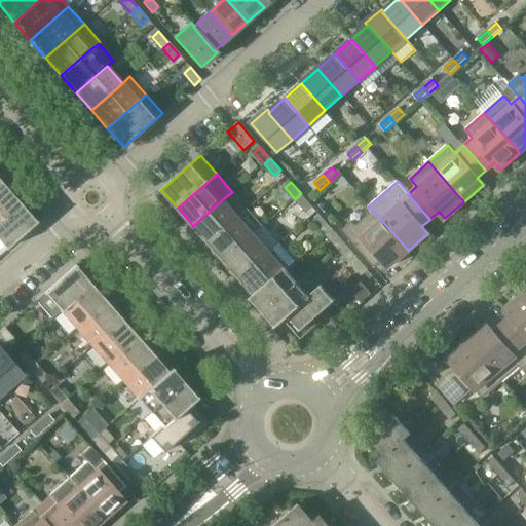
[(0,221),(21,203),(5,186),(0,190),(0,221)]
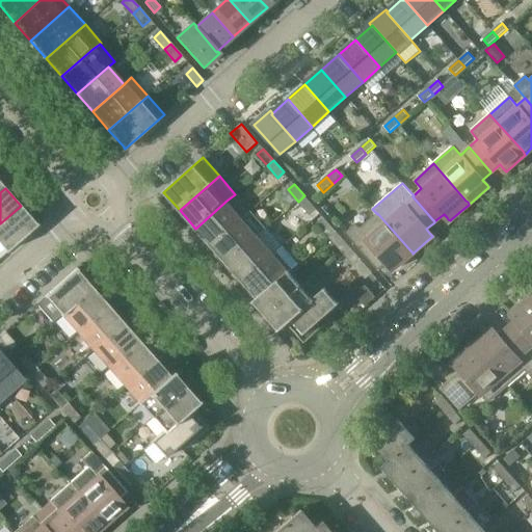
[(315,208),(304,195),(298,202),(309,213),(315,208)]
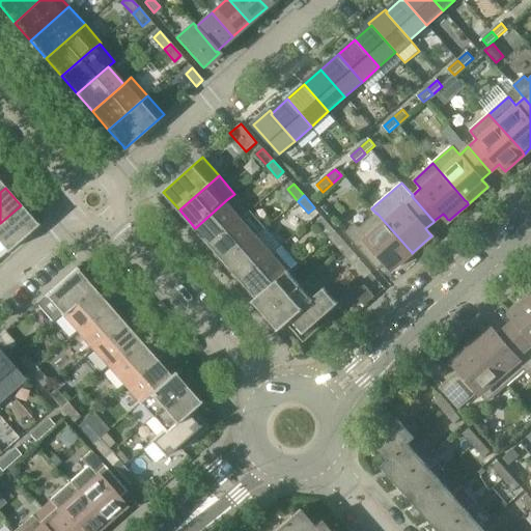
[(195,228),(211,246),(242,218),(226,200),(195,228)]
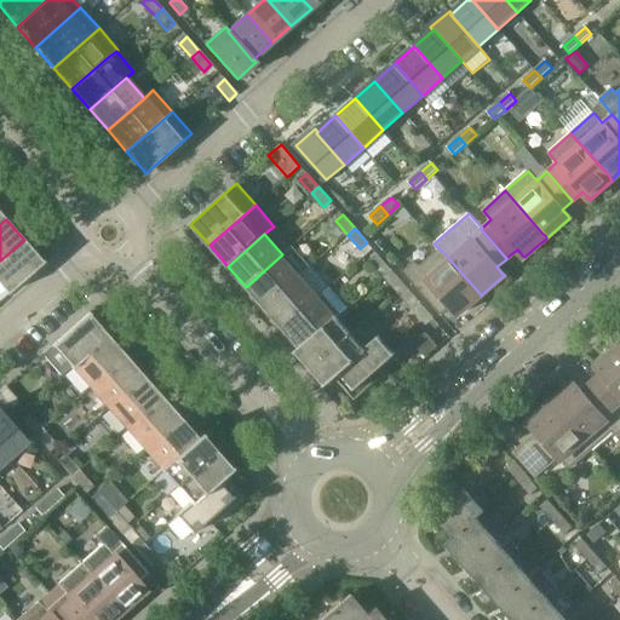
[(42,260),(24,240),(0,260),(0,300),(45,262),(42,260)]
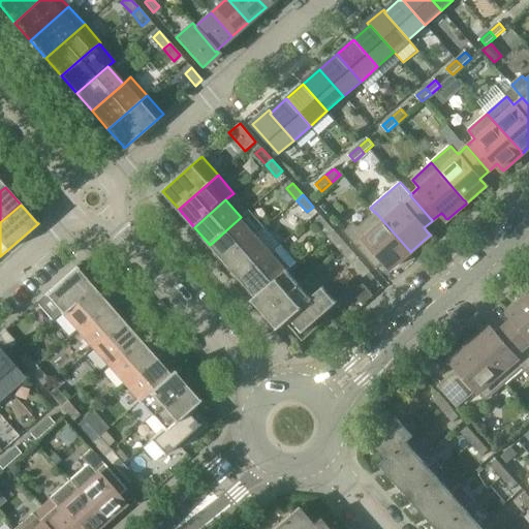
[(241,217),(210,245),(225,262),(256,236),(265,228),(249,211),(241,217)]
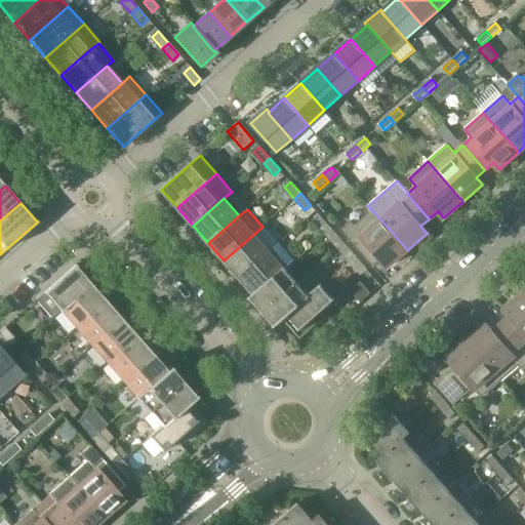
[(340,230),(339,231),(371,266),(379,257),(386,264),(387,265),(389,267),(390,266),(397,259),(398,258),(407,250),(406,248),(404,246),(372,210),(372,211),(355,226),(351,220),(340,230)]
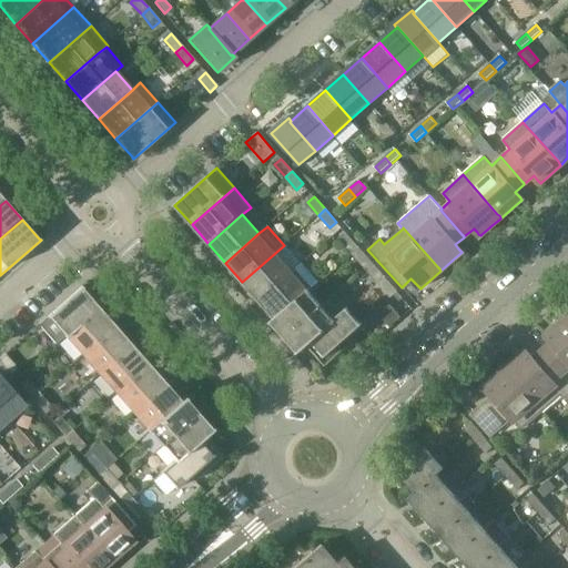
[(341,241),(352,253),(358,246),(347,234),(341,241)]
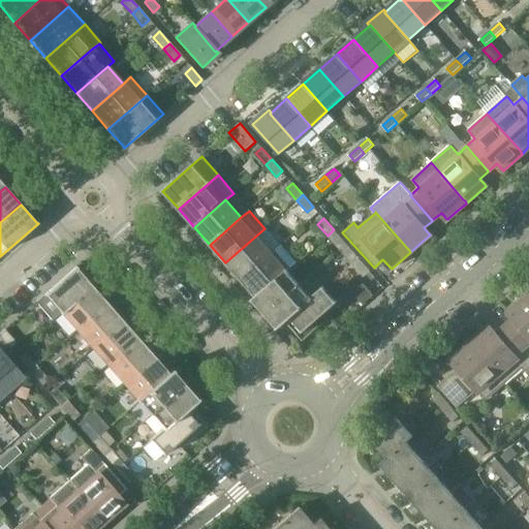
[(344,241),(334,229),(328,236),(338,247),(344,241)]
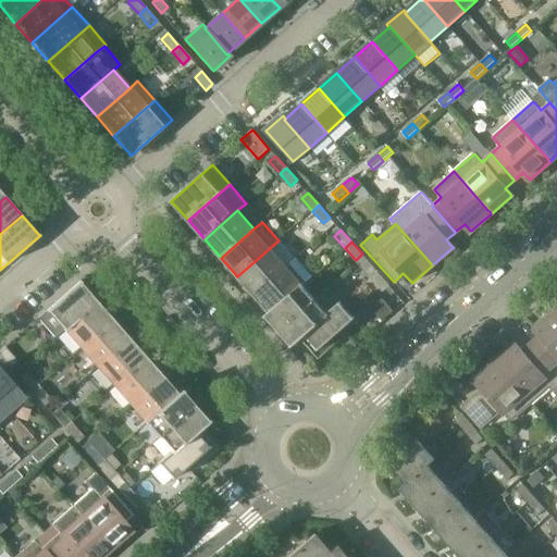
[(237,276),(254,295),(286,267),(270,248),(237,276)]
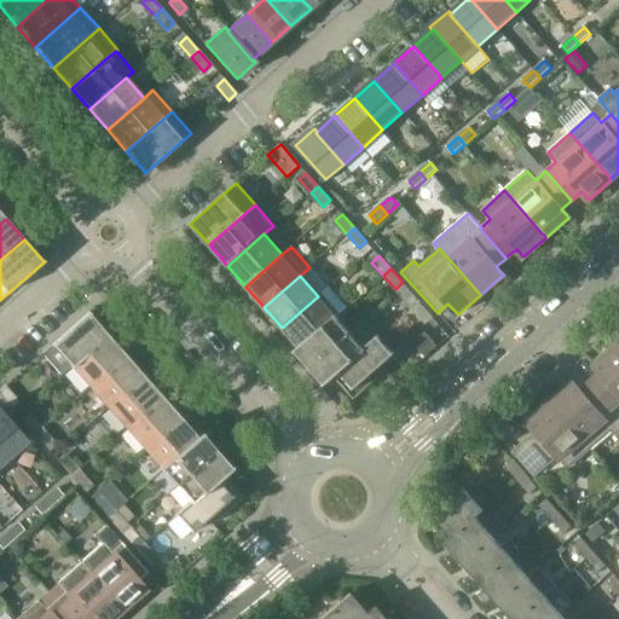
[(329,287),(318,296),(282,328),(300,347),(300,348),(337,317),(347,307),(329,287)]
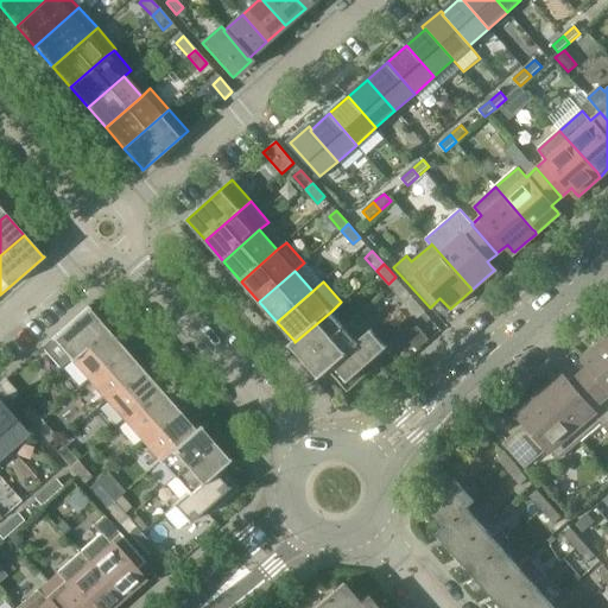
[(394,290),(405,303),(412,296),(401,284),(394,290)]
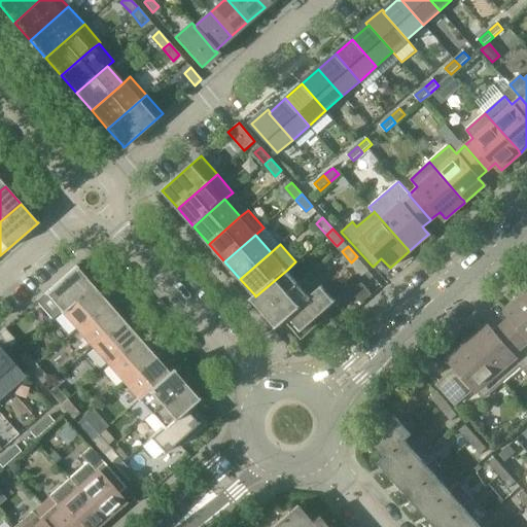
[(367,269),(357,256),(351,262),(361,274),(367,269)]
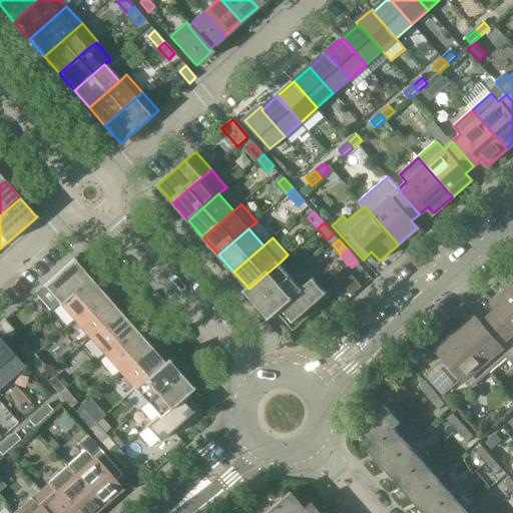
[(35,293),(51,312),(58,305),(89,278),(74,261),(75,261),(73,259),(35,293)]
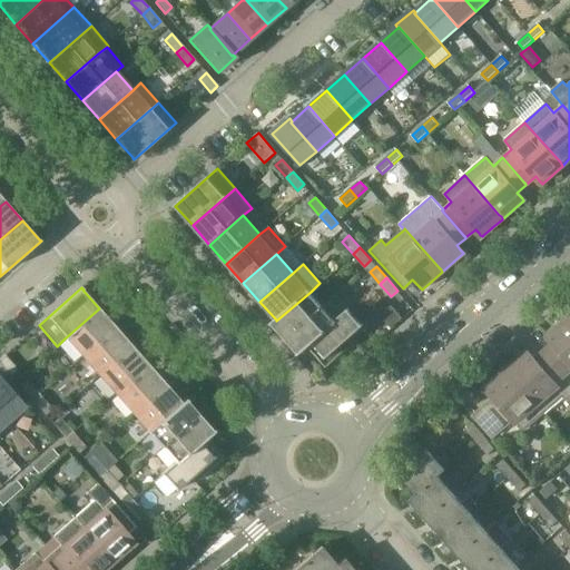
[(276,320),(272,324),(273,325),(274,324),(286,338),(323,307),(311,293),(312,292),(311,292),(276,321),(276,320)]
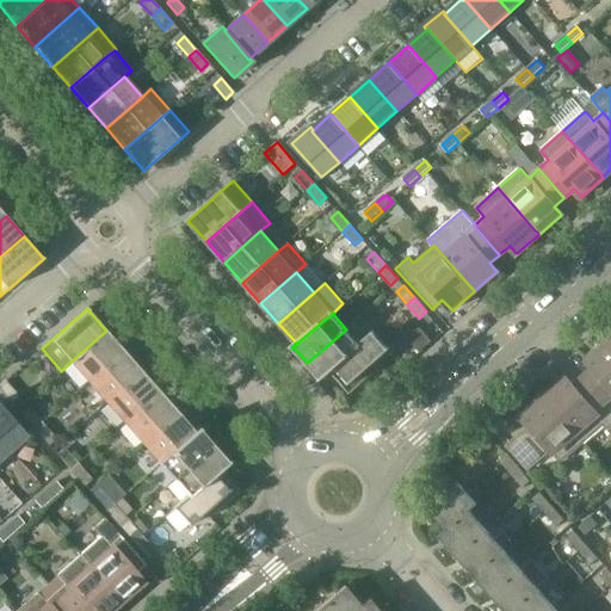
[(321,381),(331,374),(329,372),(360,345),(359,344),(346,329),(307,363),(321,380),(320,380),(321,381)]
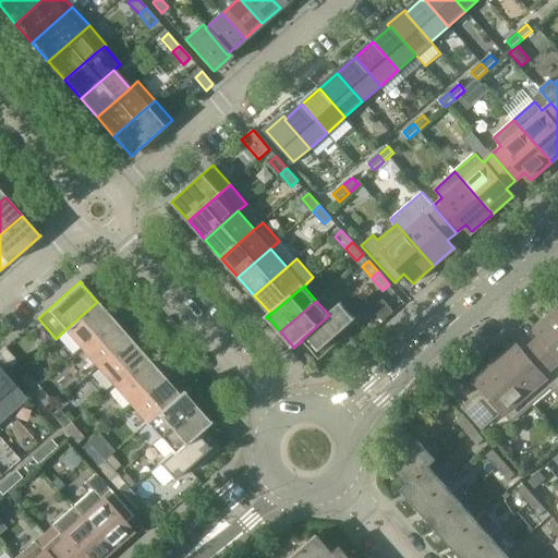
[(113,320),(97,302),(63,331),(64,332),(65,331),(81,349),(113,320)]
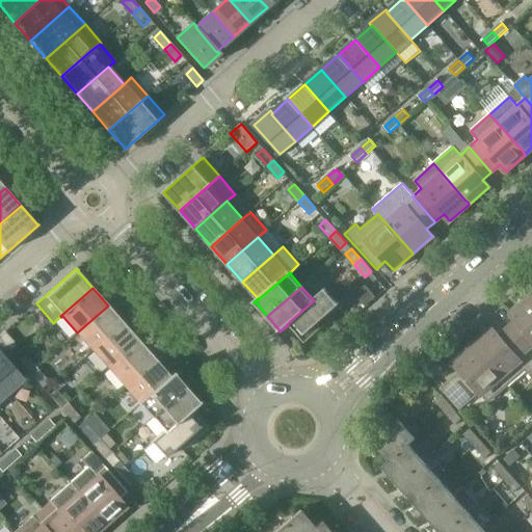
[(325,288),(313,299),(314,300),(287,324),(288,325),(304,344),(326,324),(322,319),(340,304),(339,302),(338,303),(326,290),(327,290),(325,288)]
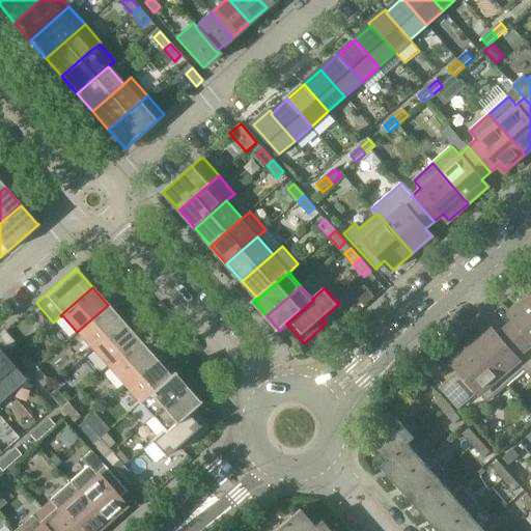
[(516,320),(507,329),(530,356),(530,299),(527,295),(515,305),(519,308),(511,315),(516,320)]
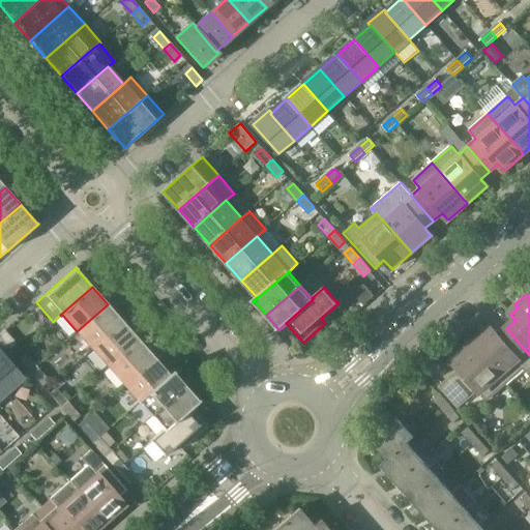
[(77,331),(92,349),(123,322),(108,304),(77,331)]
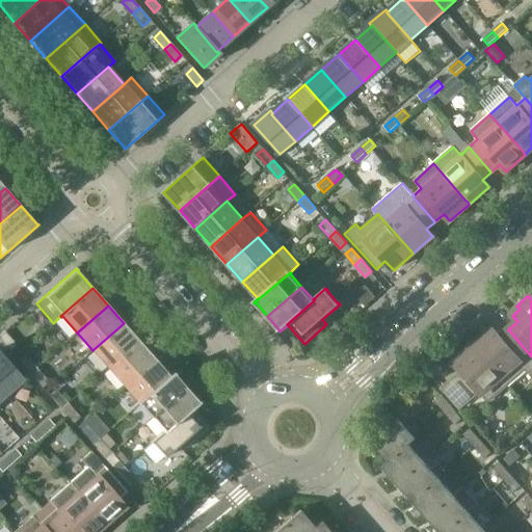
[(139,341),(124,323),(92,350),(108,368),(139,341)]
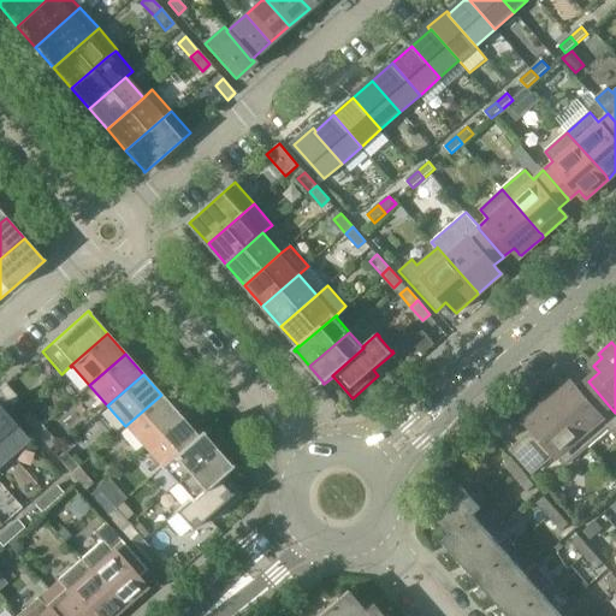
[(615,430),(615,413),(588,381),(579,391),(572,384),(563,391),(561,388),(546,400),(588,446),(609,427),(614,433),(615,430)]
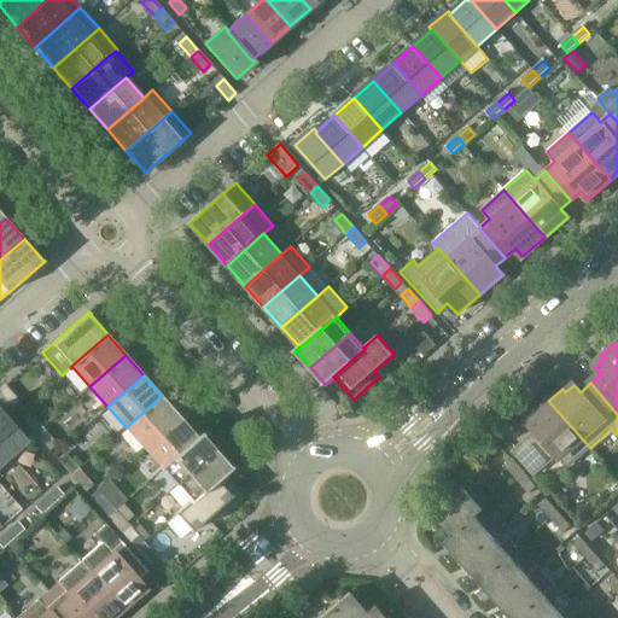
[(17,400),(5,385),(0,389),(0,394),(10,406),(17,400)]
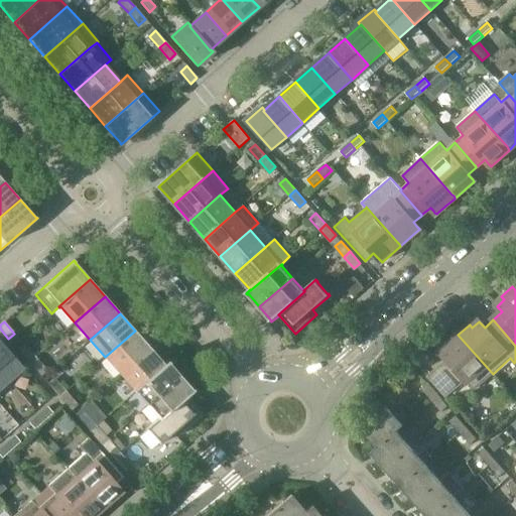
[(120,374),(150,348),(135,331),(105,357),(120,374)]
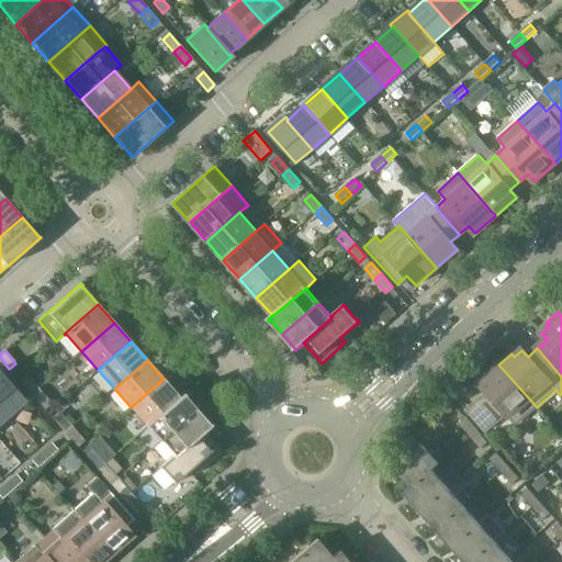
[(537,407),(498,364),(486,375),(490,379),(482,385),(487,392),(467,409),(485,431),(506,414),(516,425),(537,407)]
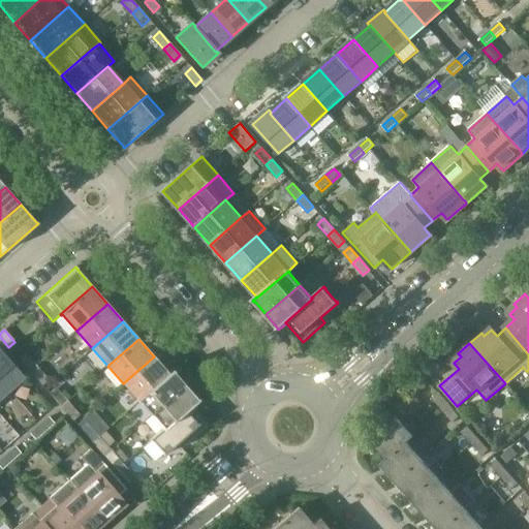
[(0,380),(8,391),(24,377),(0,350),(0,380)]
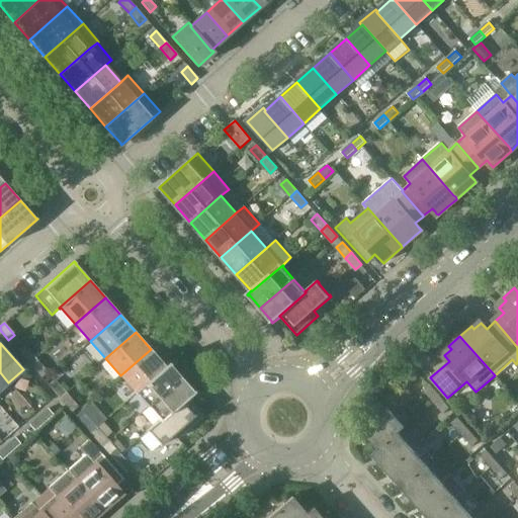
[(29,364),(35,358),(25,347),(19,352),(29,364)]
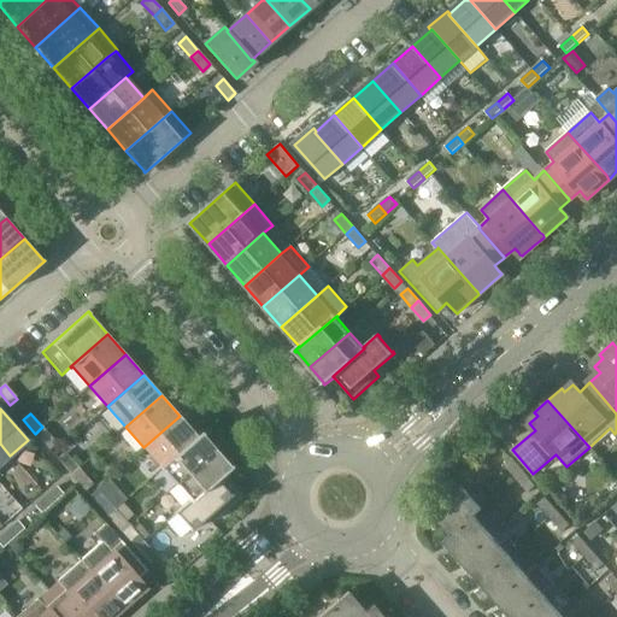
[(198,436),(197,435),(180,416),(144,447),(162,468),(160,468),(162,469),(198,436)]
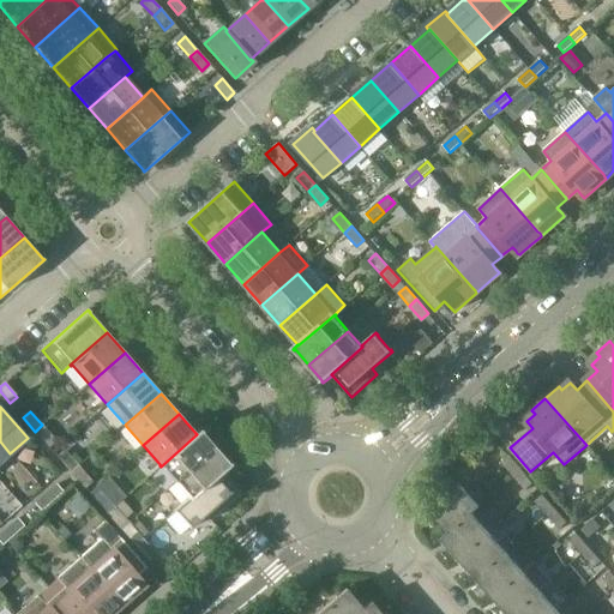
[(42,425),(35,432),(47,445),(54,439),(42,425)]
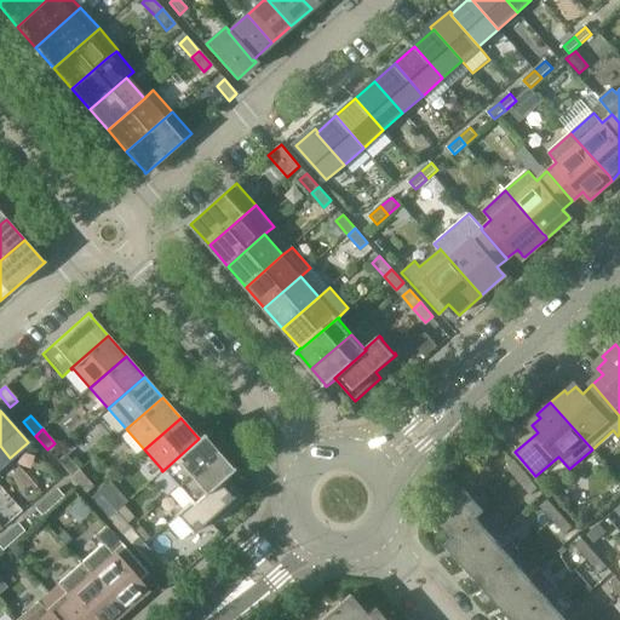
[(202,434),(197,437),(199,438),(162,471),(164,472),(164,471),(177,487),(217,452),(202,436),(204,435),(202,434)]
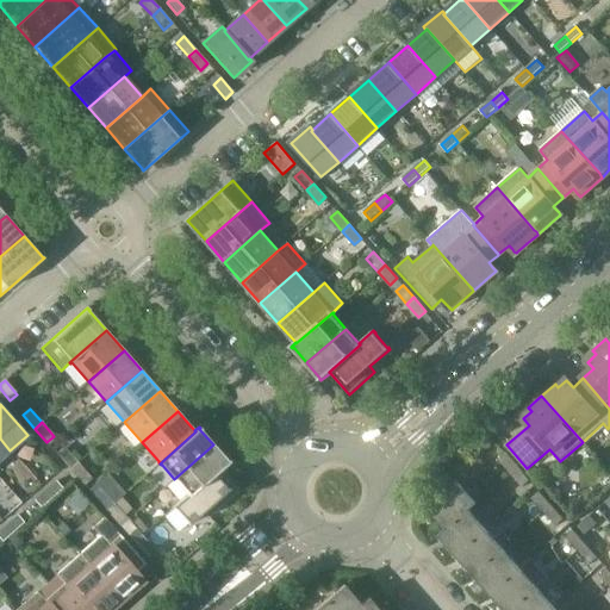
[(0,459),(10,450),(0,439),(0,459)]
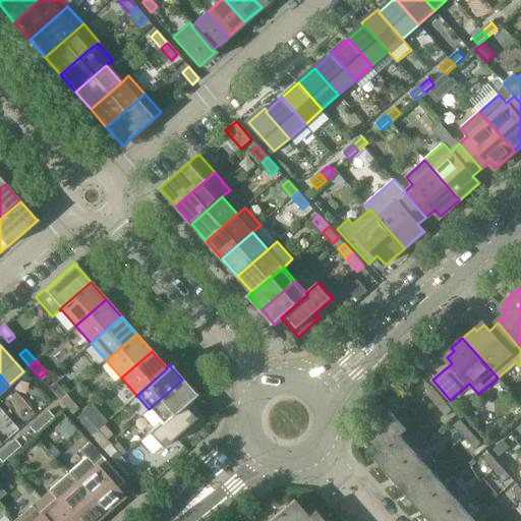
[(193,394),(182,380),(149,409),(160,421),(161,422),(187,400),(188,401),(195,394),(194,393),(193,394)]
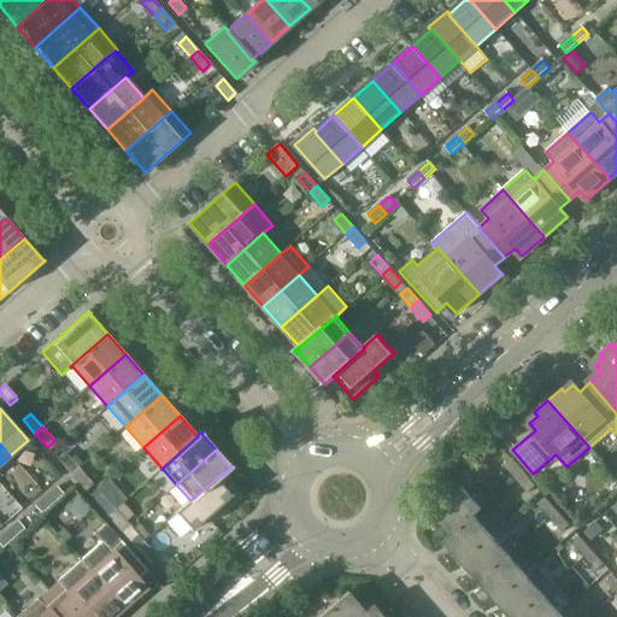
[(78,469),(66,454),(59,462),(71,475),(78,469)]
